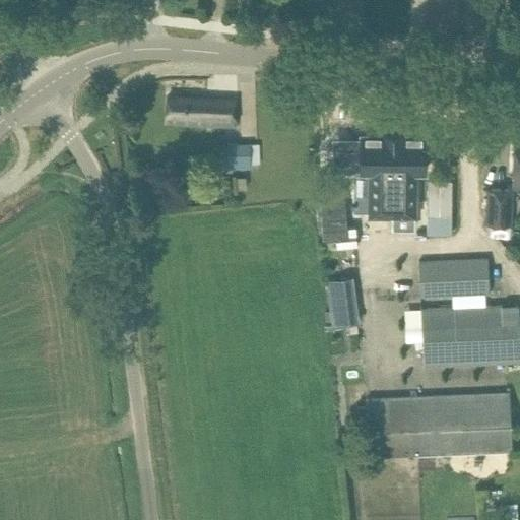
[(166,124),(186,125),(234,128),(236,100),(168,96),(166,124)]
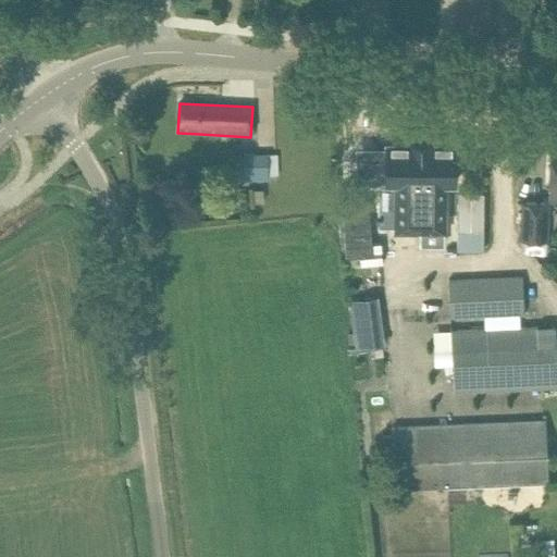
[(355,153),(355,180),(385,180),(396,180),(395,229),(419,229),(420,140),(385,140),(385,153),(355,153)]
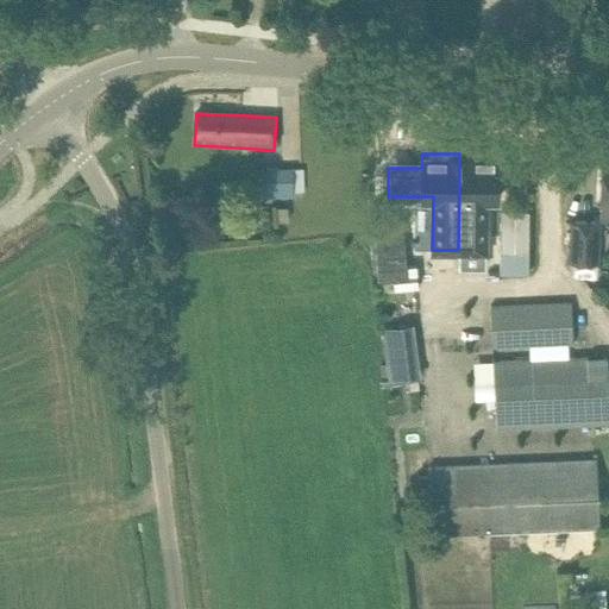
[(459,154),(458,250),(482,250),(482,198),(497,198),(497,155),(459,154)]
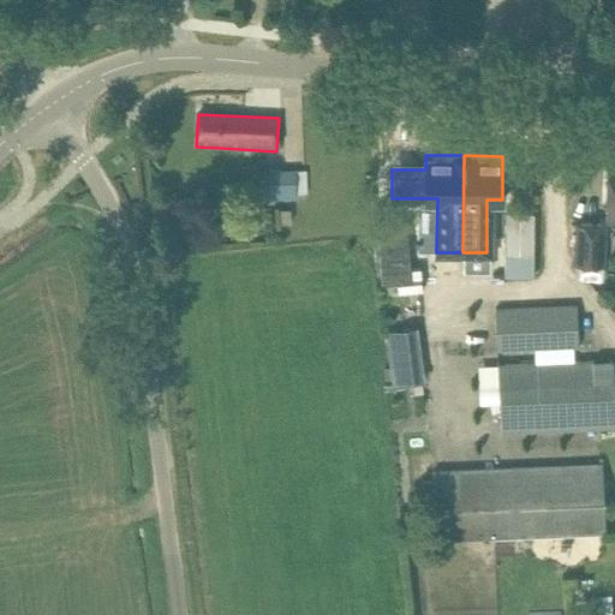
[(263,171),(264,193),(297,191),(296,169),(263,171)]
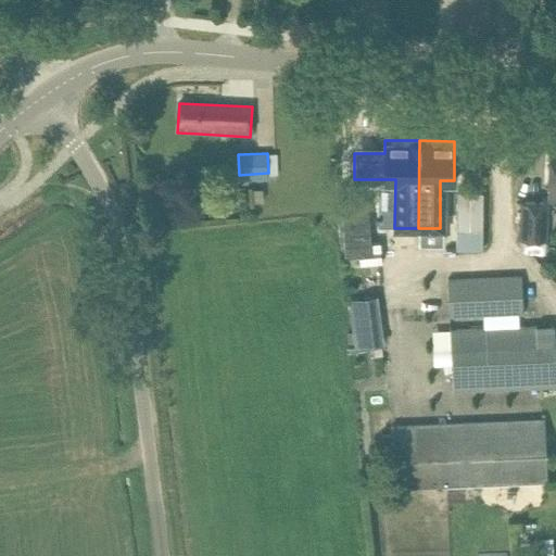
[(465,196),(463,235),(489,235),(491,196),(465,196)]
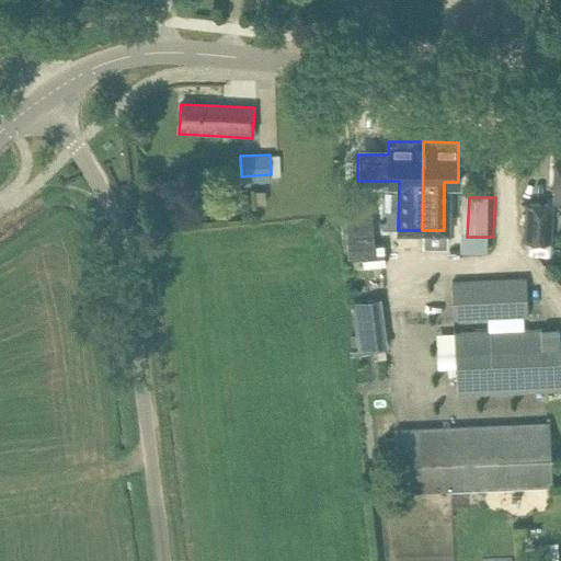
[(369,201),(343,205),(348,258),(362,255),(362,264),(384,261),(382,243),(374,244),(369,201)]
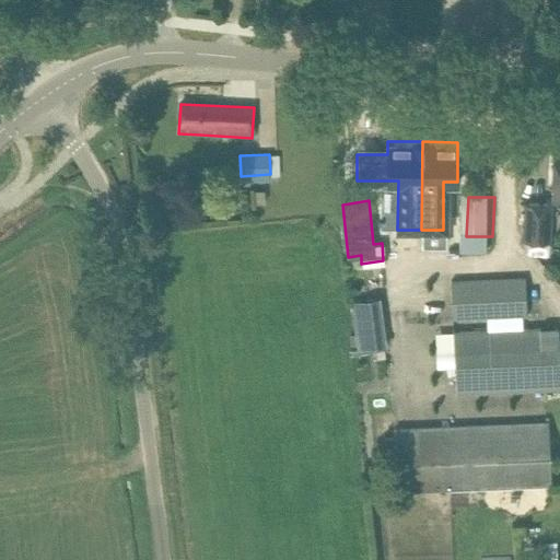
[(523,240),(549,241),(551,203),(525,202),(523,240)]
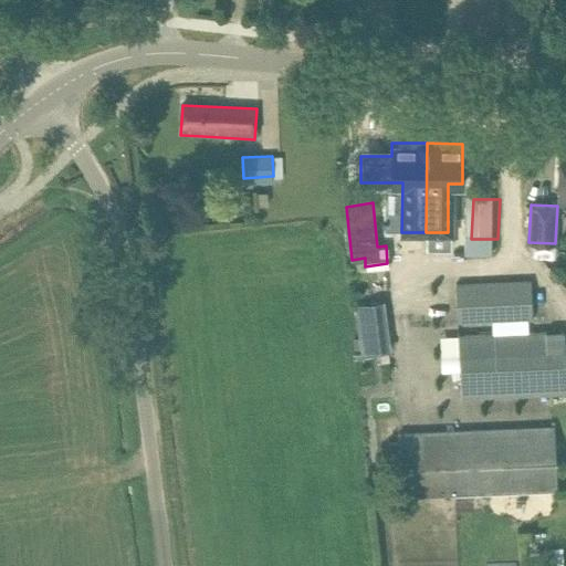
[(457,320),(457,323),(532,318),(530,281),(454,284),(457,320)]
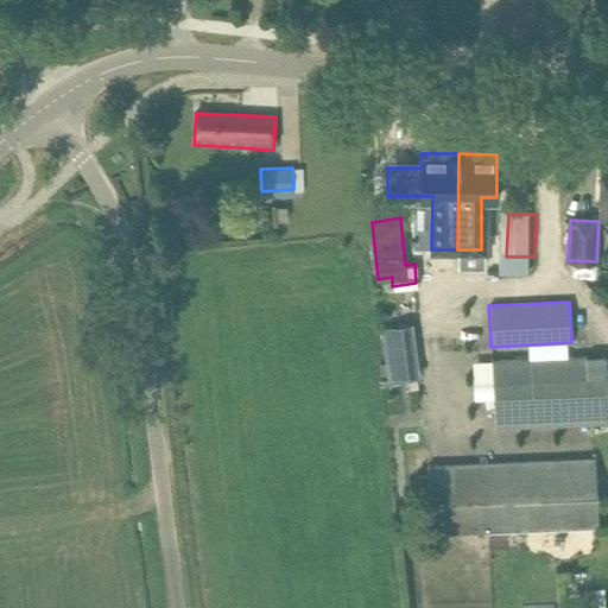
[(382,329),(390,379),(417,375),(410,324),(382,329)]
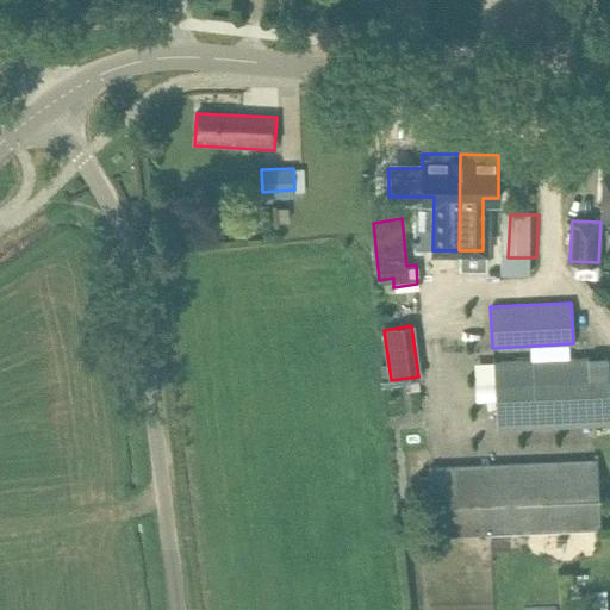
[(493,362),(497,429),(609,423),(609,410),(608,358),(493,362)]
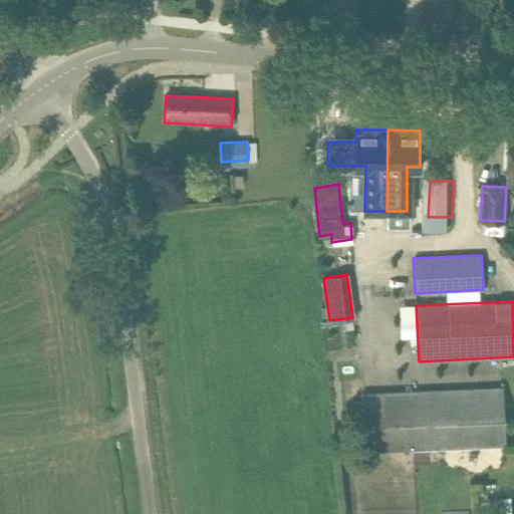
[(362,395),(364,451),(505,446),(503,389),(362,395)]
